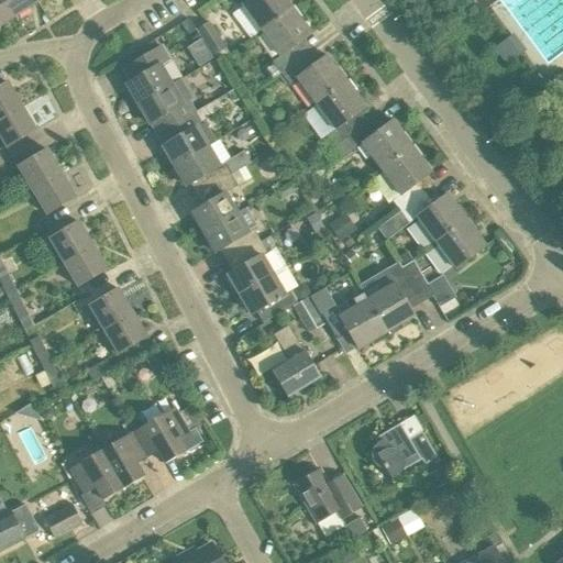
[(0,0),(0,26),(15,18),(3,0),(0,0)]
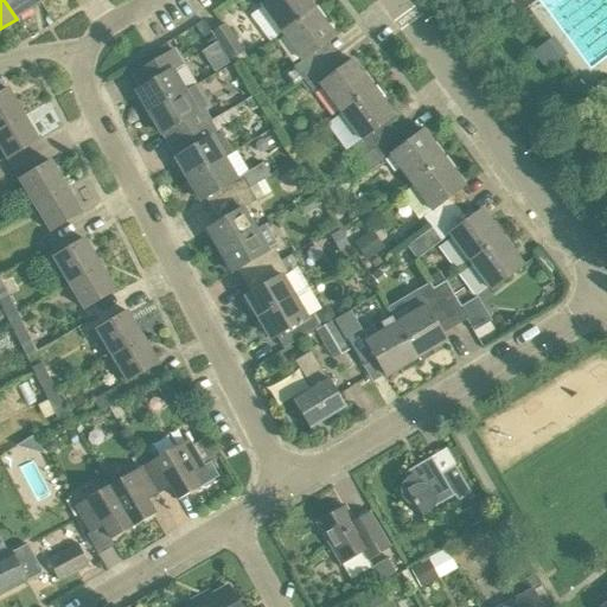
[(4,0),(17,19),(42,4),(39,0),(4,0)]
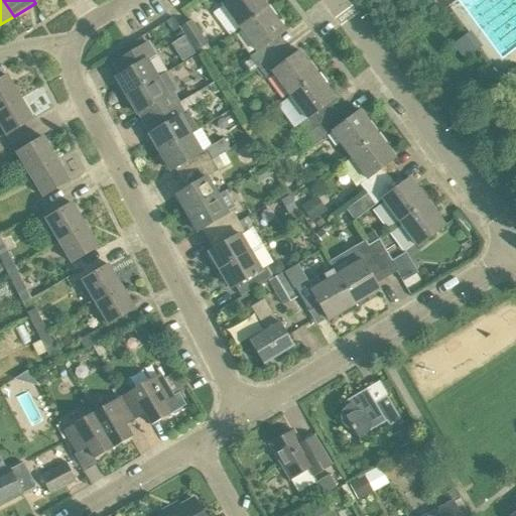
[(239,28),(267,8),(261,0),(229,0),(222,5),(239,28)]
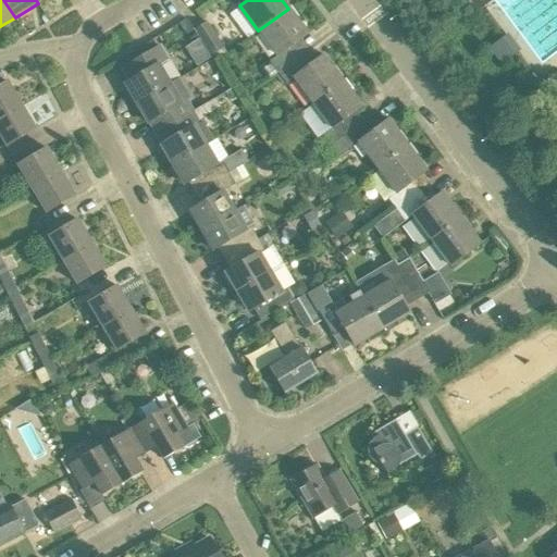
[(277,74),(302,56),(295,45),(309,35),(288,9),(258,31),(277,56),(269,62),(277,74)]
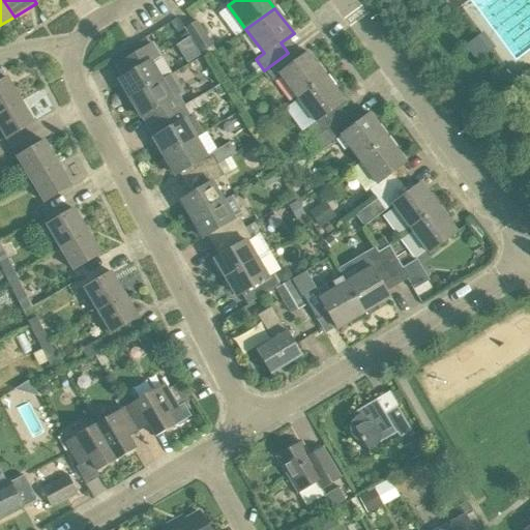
[(200,53),(212,45),(196,21),(184,29),(200,53)]
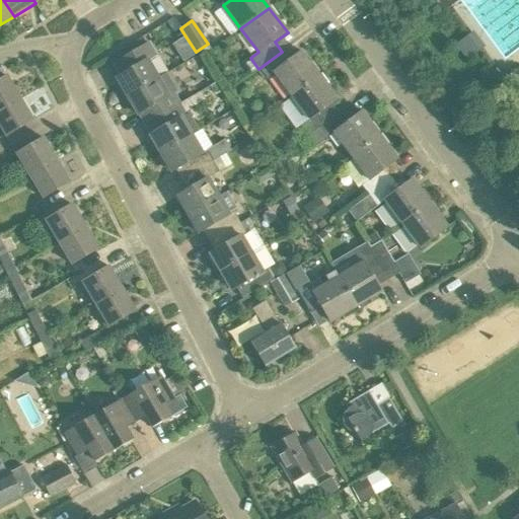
[(157,55),(150,42),(144,46),(145,48),(115,66),(121,76),(117,79),(128,96),(158,78),(157,78),(147,61),(157,55)]
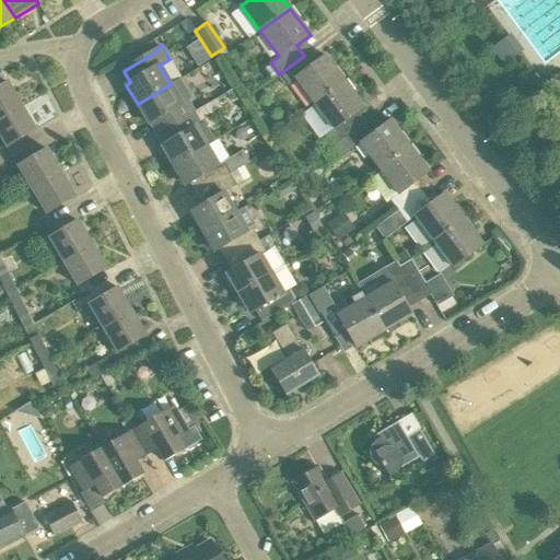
[(314,104),(345,82),(325,57),(312,67),(304,56),(279,74),(280,74),(277,77),(283,85),(286,83),(288,85),(295,79),(314,104)]
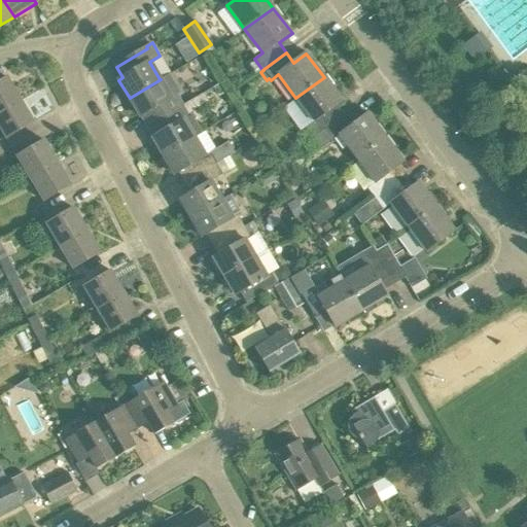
[(184,105),(183,105),(177,95),(179,93),(169,74),(160,79),(161,79),(130,98),(140,116),(152,109),(159,120),(184,105)]
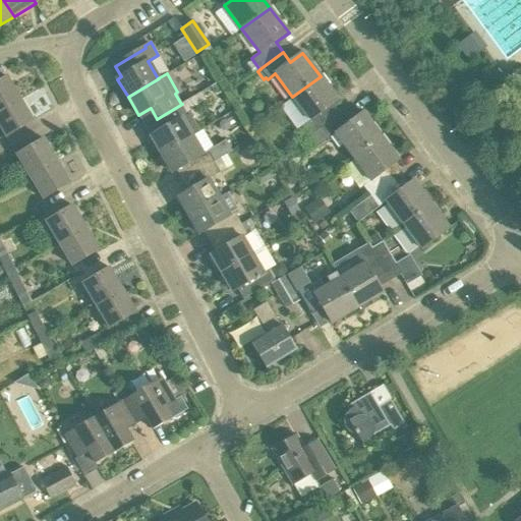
[(0,111),(20,99),(7,76),(0,80),(0,111)]
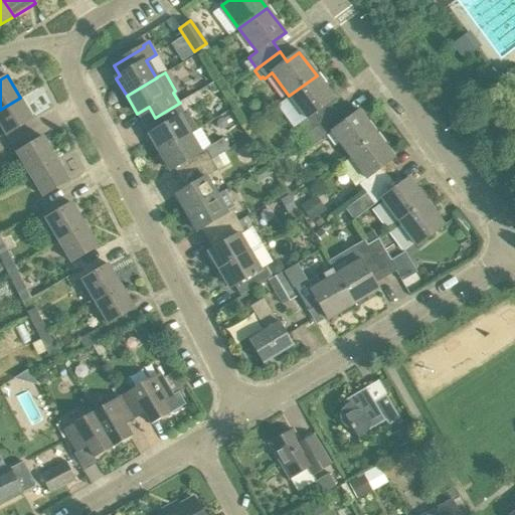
[(326,119),(328,118),(322,109),(334,99),(317,75),(289,96),(307,120),(299,125),(307,136),(327,120),(326,119)]
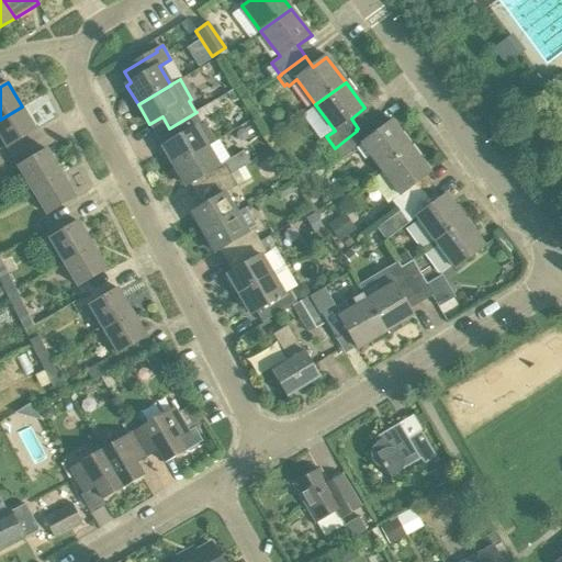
[(223,108),(217,99),(195,112),(197,112),(169,128),(176,139),(163,147),(175,167),(209,147),(216,143),(204,123),(203,123),(204,119),(209,115),(210,116),(223,108)]
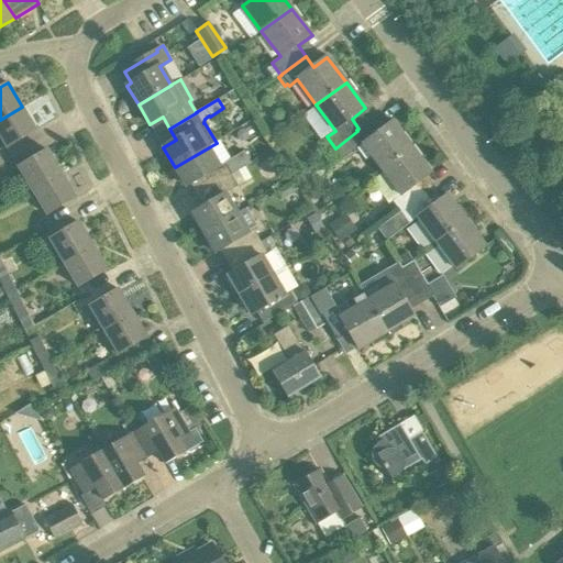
[(22,107),(0,120),(0,138),(7,150),(36,132),(22,107)]
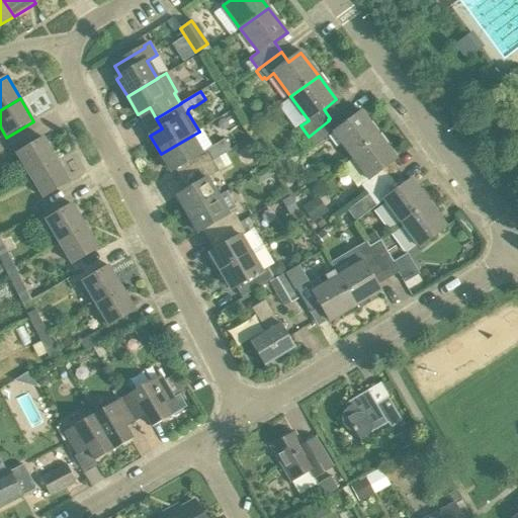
[(316,146),(328,138),(336,148),(341,144),(351,157),(379,136),(361,112),(349,122),(340,110),(330,118),(328,119),(329,120),(309,137),(316,146)]
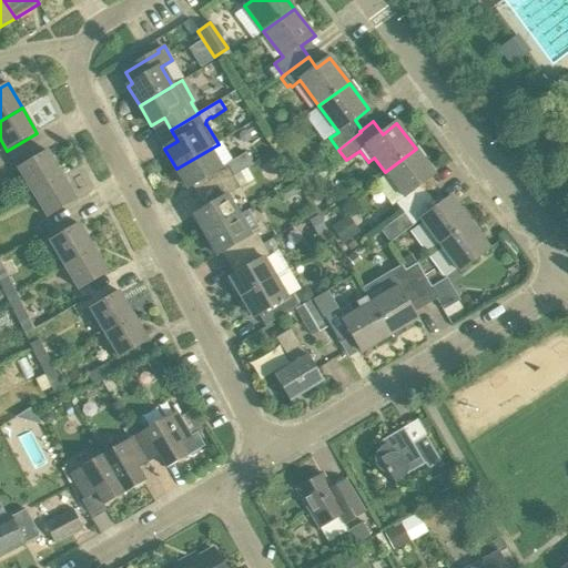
[(222,166),(211,149),(176,169),(189,189),(201,181),(206,192),(231,178),(233,176),(253,165),(245,153),(222,166)]
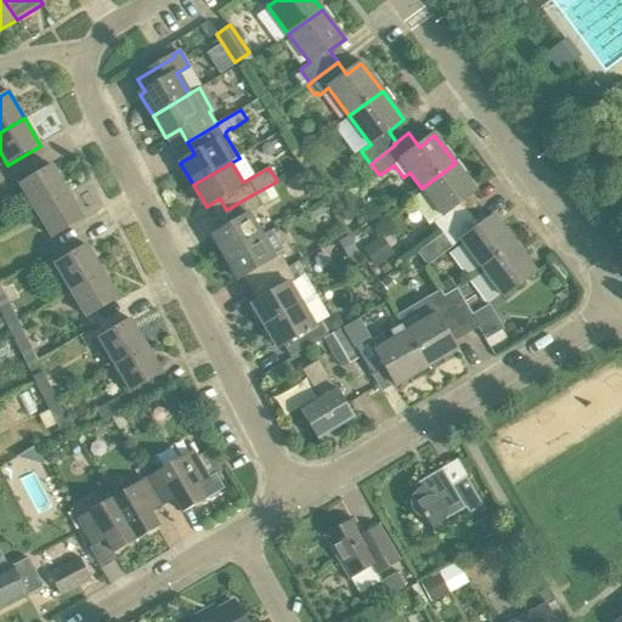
[(456,163),(422,188),(444,216),(476,192),(456,163)]
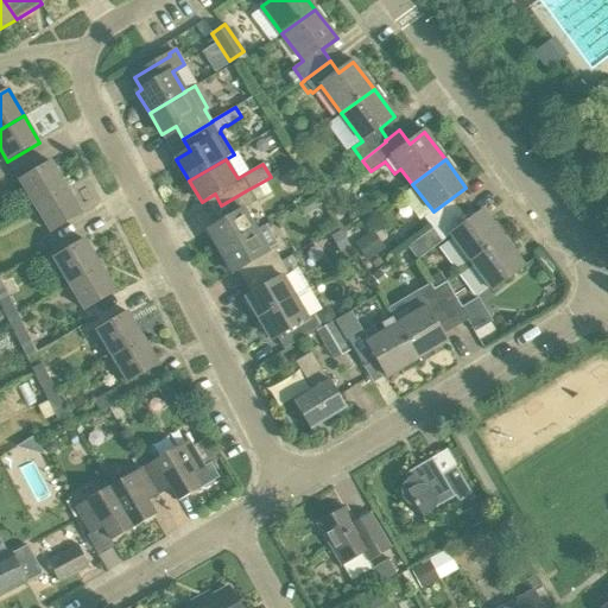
[(36,207),(67,188),(51,162),(20,181),(36,207)]
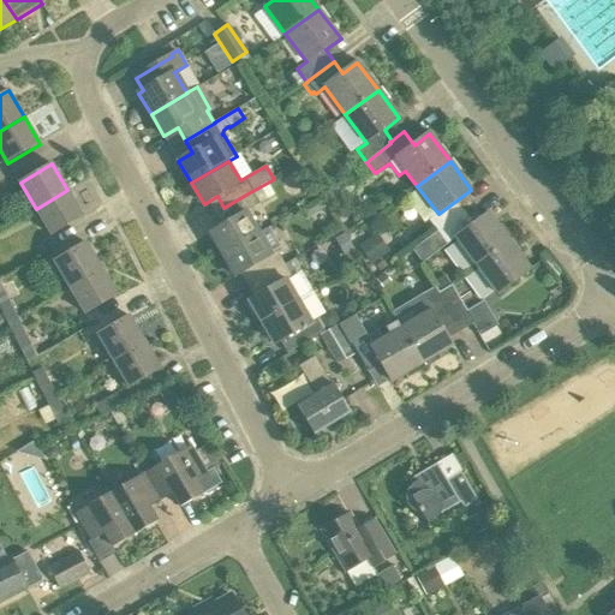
[(67,190),(36,209),(52,236),(83,216),(67,190)]
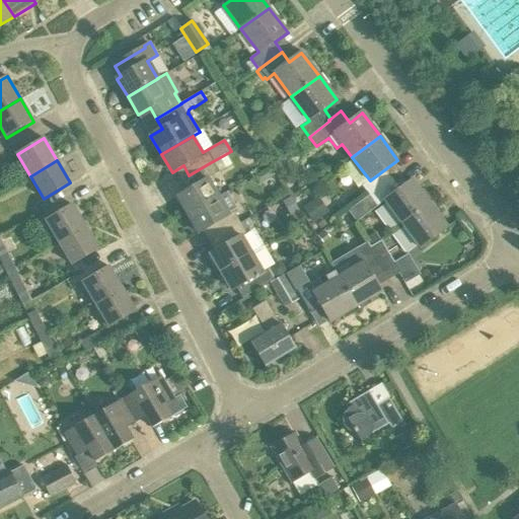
[(219,172),(213,161),(211,162),(189,175),(196,187),(176,198),(188,216),(217,198),(219,197),(209,178),(219,172)]
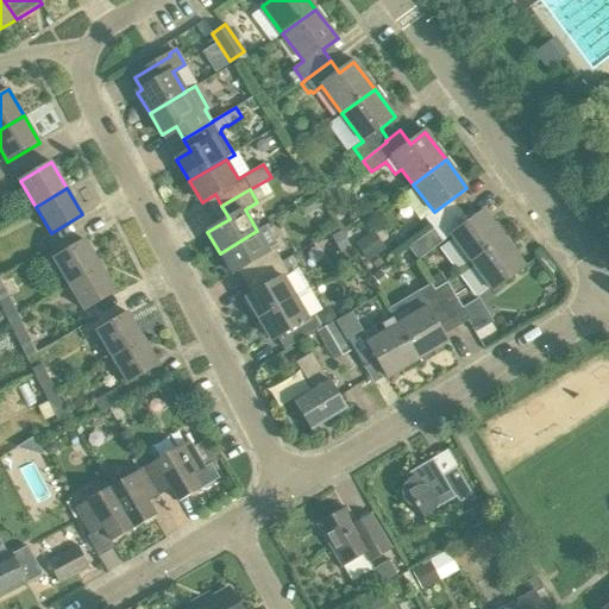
[(316,195),(307,201),(313,212),(322,206),(316,195)]
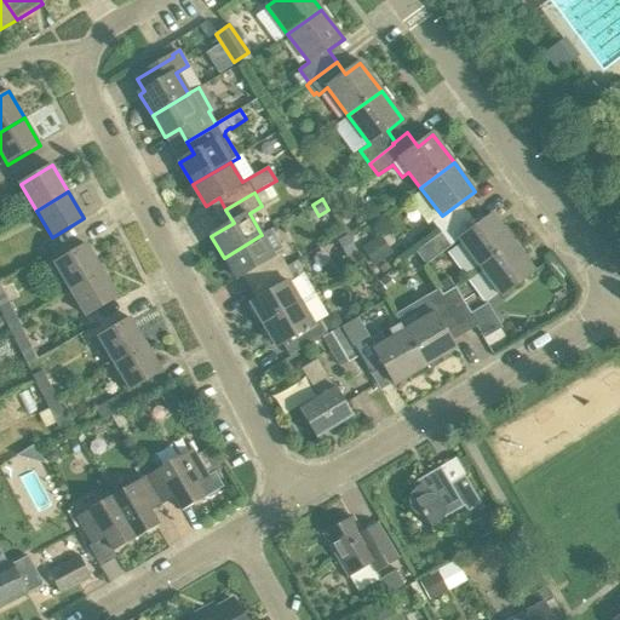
[(480,269),(515,244),(493,216),(459,241),(480,269)]
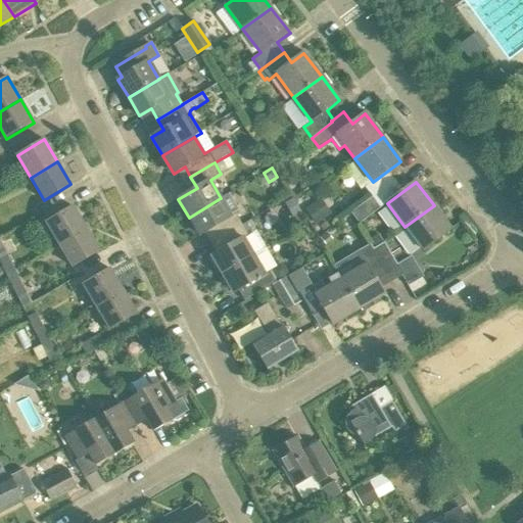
[(240,211),(229,194),(221,198),(219,199),(189,218),(200,235),(211,229),(218,239),(239,226),(241,225),(235,215),(240,211)]
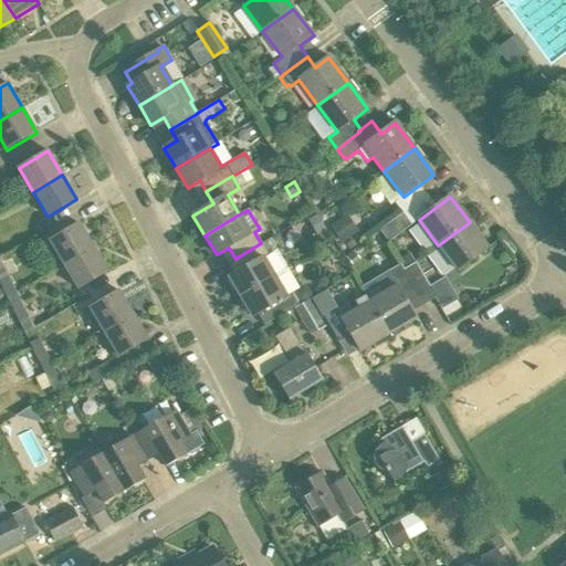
[(470,222),(438,245),(458,271),(489,248),(470,222)]
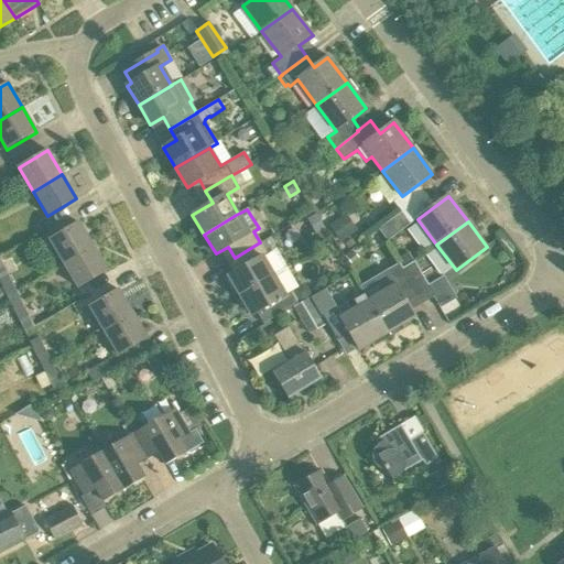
[(64,264),(93,247),(78,223),(49,240),(64,264)]
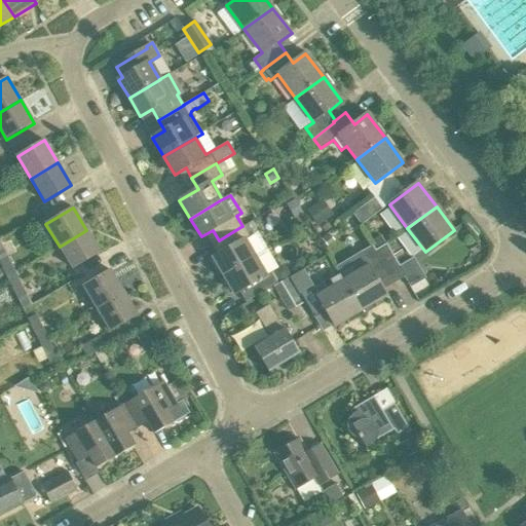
[(249,236),(242,226),(240,227),(219,240),(225,251),(214,258),(224,275),(256,258),(245,239),(249,236)]
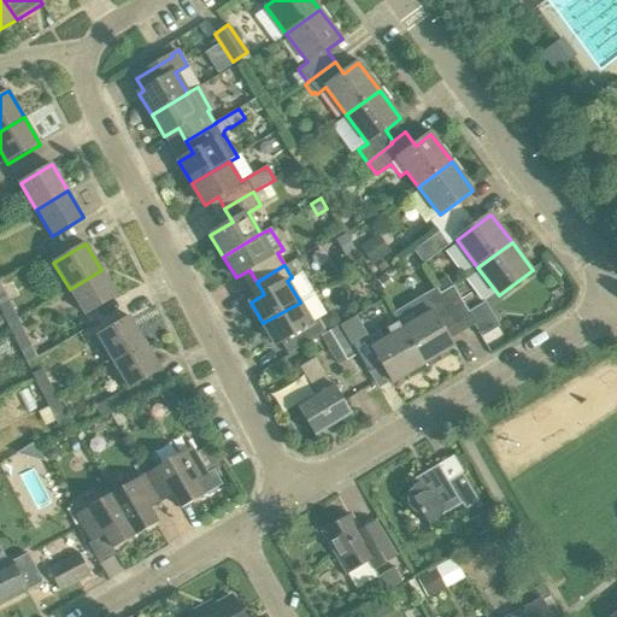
[(101,270),(70,289),(86,316),(118,298),(101,270)]
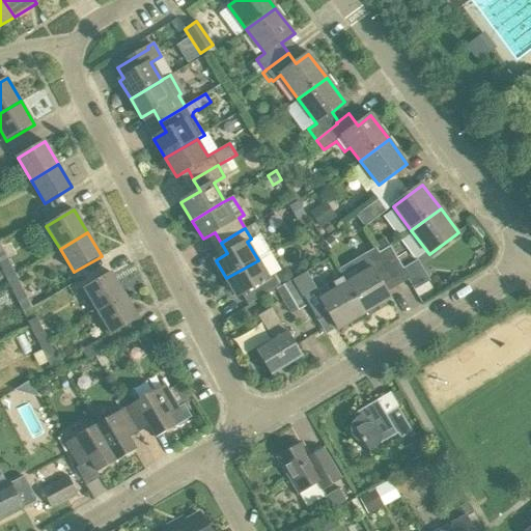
[(0,268),(5,279),(15,274),(0,245),(0,268)]
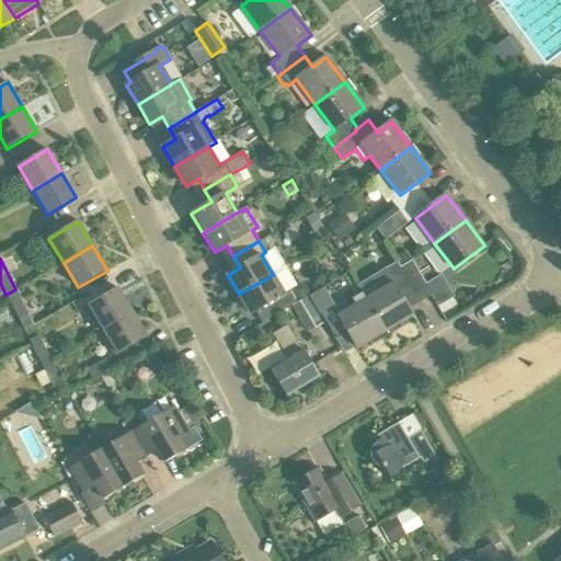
[(411,261),(400,267),(415,295),(426,288),(424,285),(411,261)]
